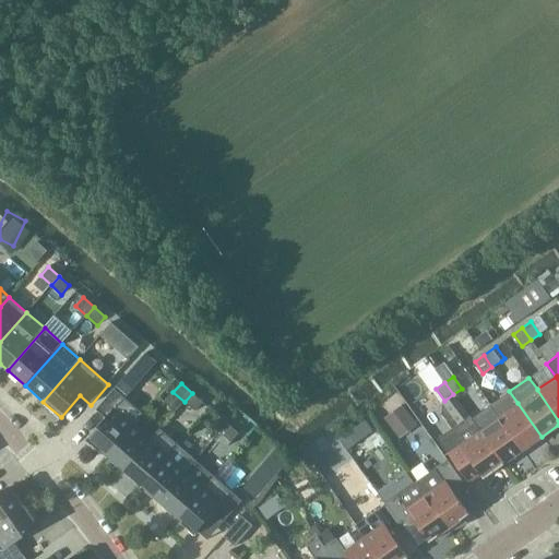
[(134,424),(134,425),(143,415),(115,389),(96,409),(106,418),(87,440),(106,456),(134,424)]
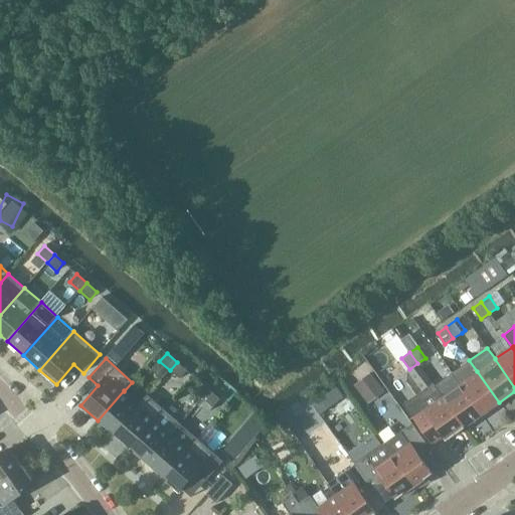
[(469,360),(451,373),(459,384),(481,415),(499,402),(477,371),(469,360)]
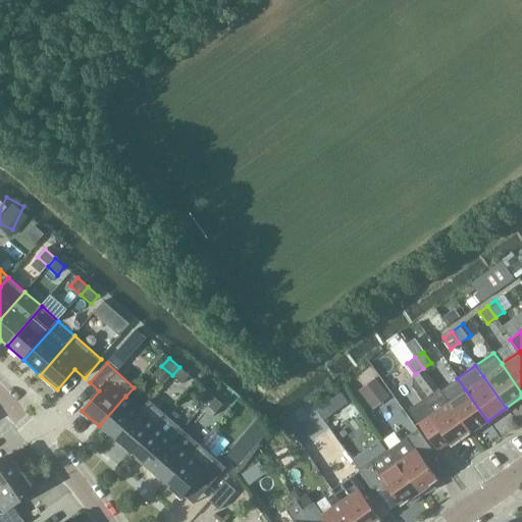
[(179,367),(172,375),(181,383),(189,375),(179,367)]
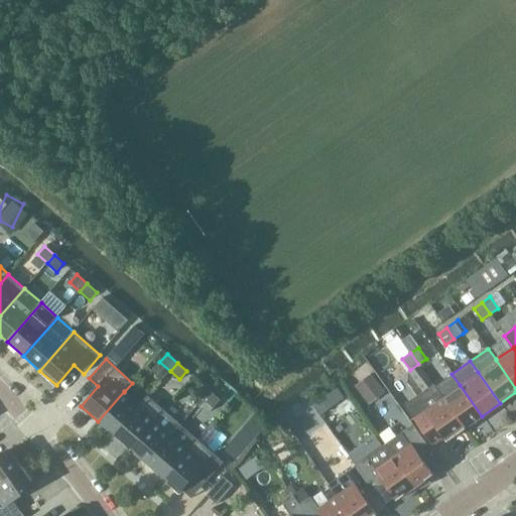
[(204,399),(211,391),(200,382),(192,390),(204,399)]
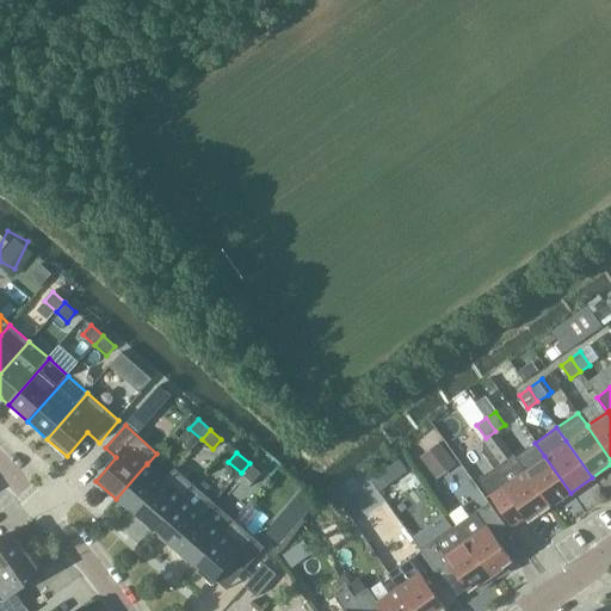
[(513,455),(477,480),(512,529),(513,528),(512,525),(524,517),(529,523),(549,507),(523,470),(524,470),(513,455)]
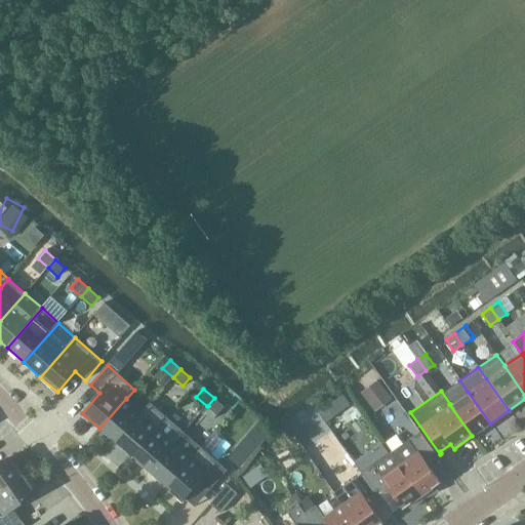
[(472,436),(490,423),(468,392),(449,404),(472,436)]
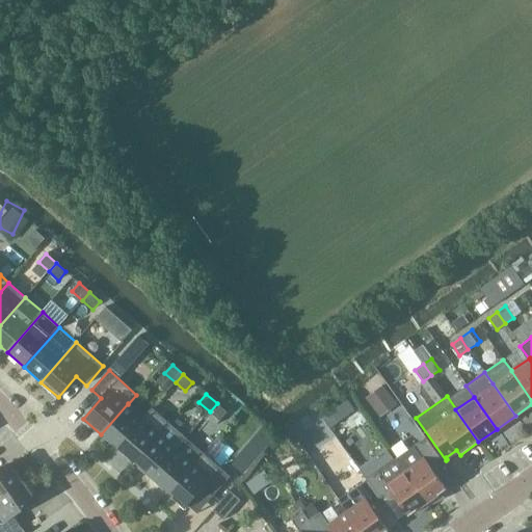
[(144,418),(143,418),(128,404),(128,403),(101,434),(117,449),(144,418)]
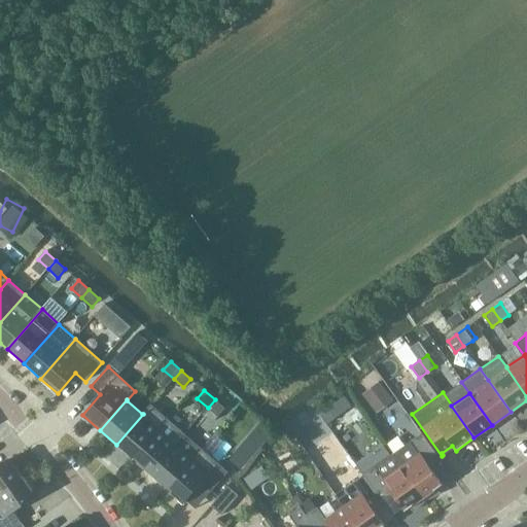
[(215,399),(208,408),(217,417),(224,408),(215,399)]
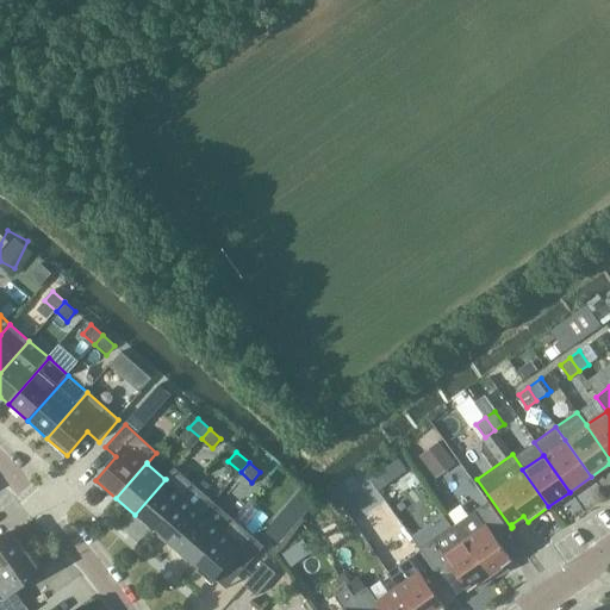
[(154,531),(194,486),(174,468),(165,479),(166,479),(135,515),(154,531)]
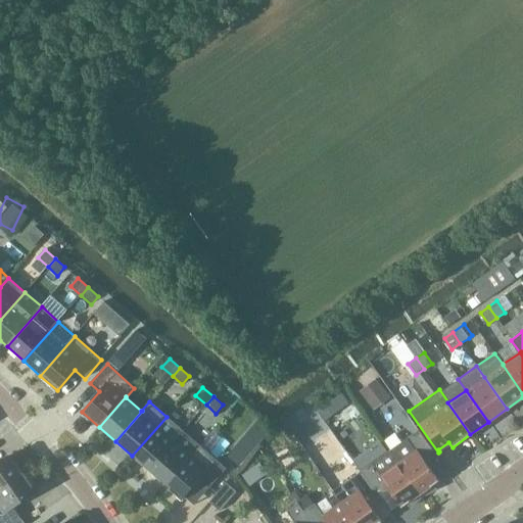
[(183,431),(168,417),(167,417),(132,456),(148,470),(183,431)]
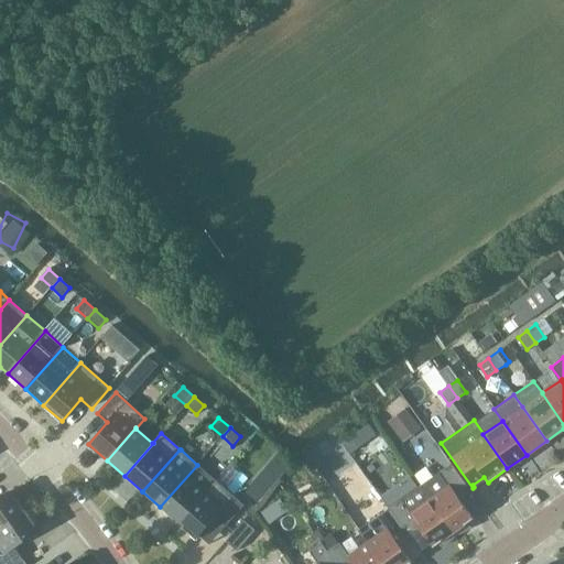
[(467,486),(456,470),(451,464),(431,478),(440,491),(430,498),(429,498),(455,535),(457,533),(469,528),(467,522),(473,519),(456,494),(467,486)]
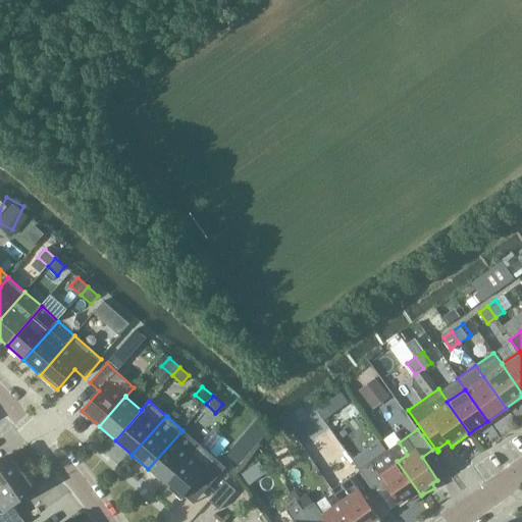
[(200,445),(199,445),(183,430),(148,469),(165,484),(200,445)]
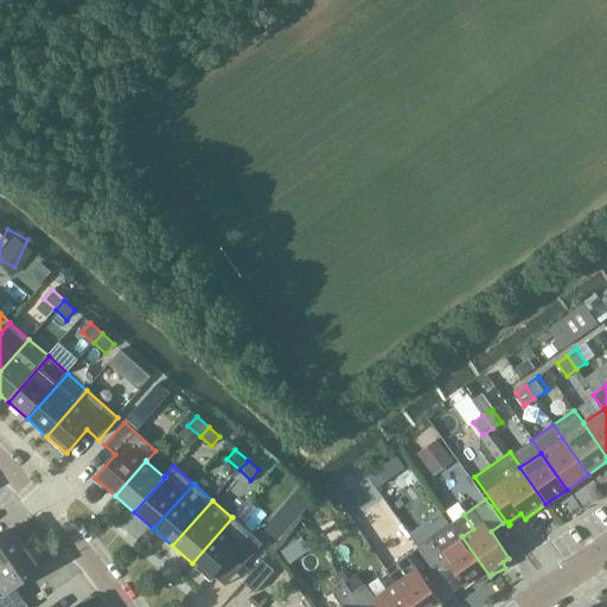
[(232,517),(192,563),(211,580),(232,557),(243,567),(263,544),(232,517)]
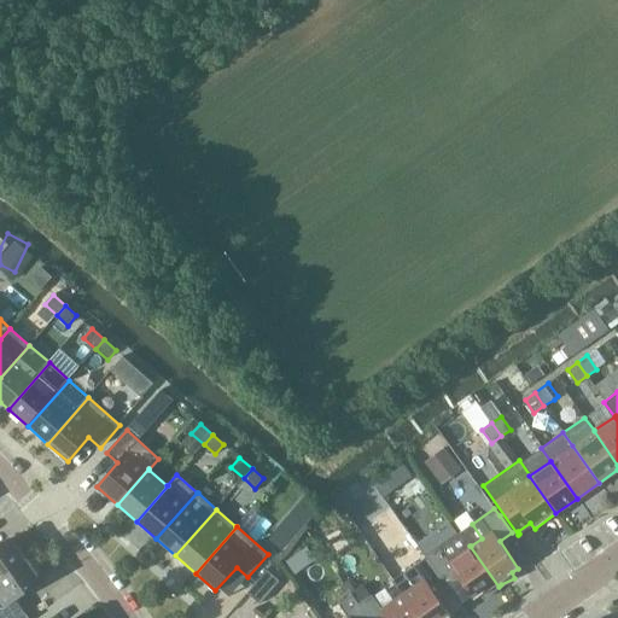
[(470,546),(471,546),(461,531),(425,557),(443,581),(455,572),(474,599),(481,595),(485,599),(495,589),(499,587),(470,546)]
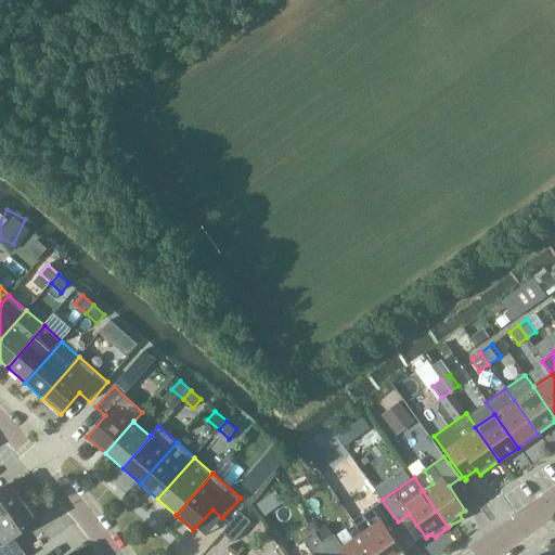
[(0,519),(25,502),(24,501),(21,503),(8,485),(0,490),(0,519)]
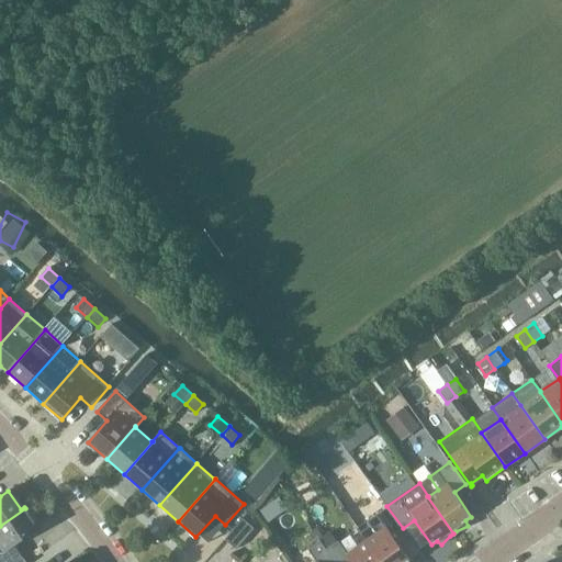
[(393,536),(403,528),(386,506),(357,527),(366,540),(380,561),(406,561),(409,560),(393,536)]
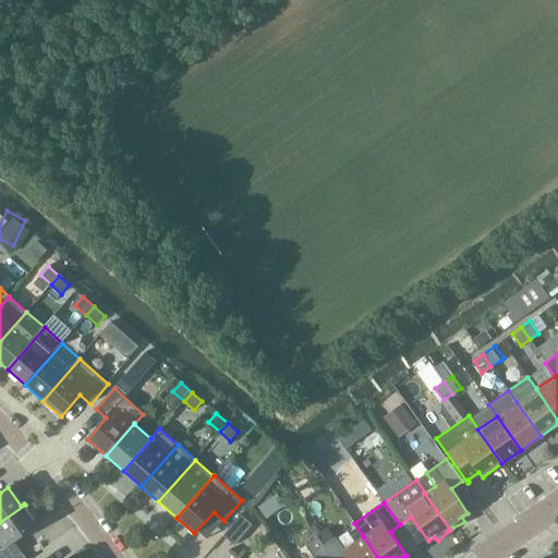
[(25,505),(0,522),(0,557),(14,557),(23,553),(15,542),(36,526),(33,522),(36,520),(25,505)]
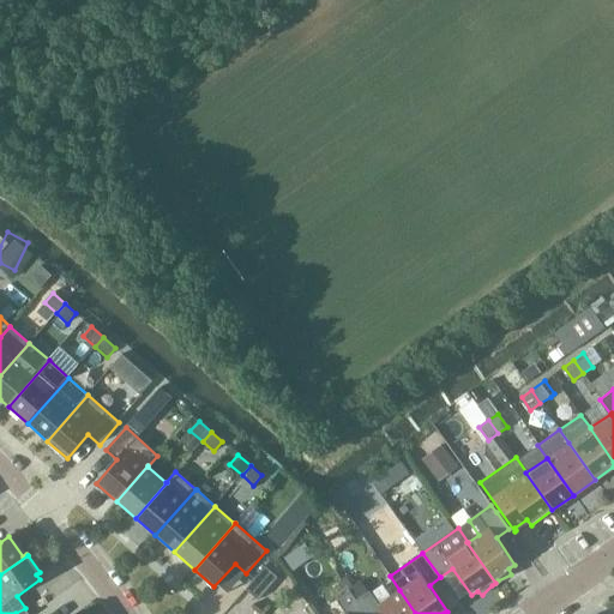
[(245,589),(258,600),(277,577),(265,566),(245,589)]
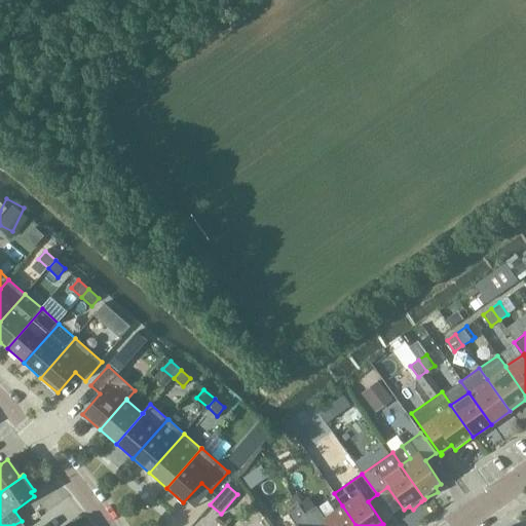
[(312,525),(304,514),(298,505),(279,519),(284,525),(312,525)]
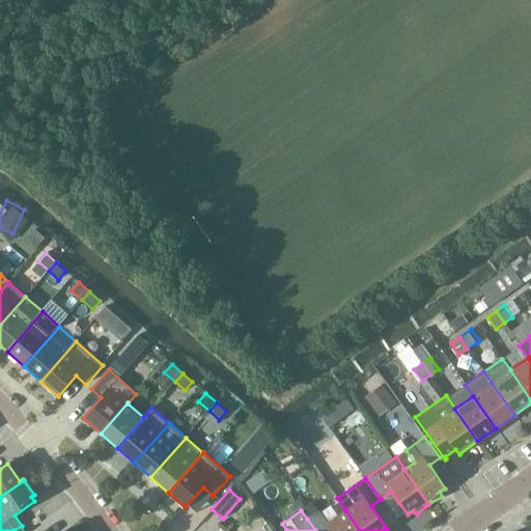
[(359,530),(345,510),(327,523),(318,511),(307,519),(315,530),(359,530)]
